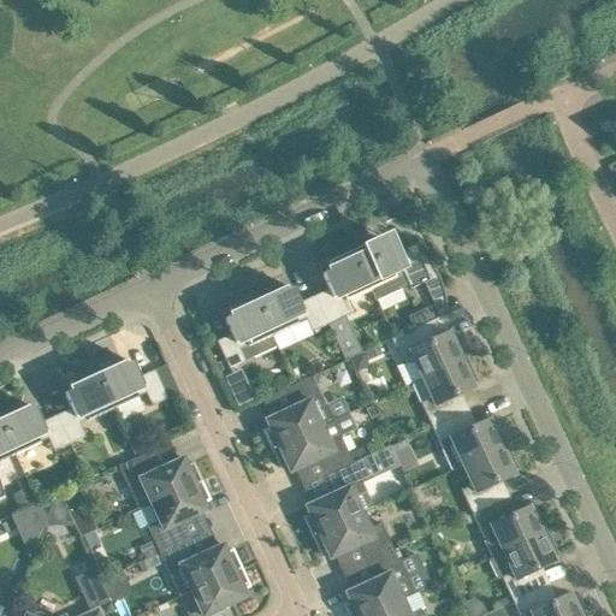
[(389,218),(386,231),(403,235),(406,220),(389,218)]
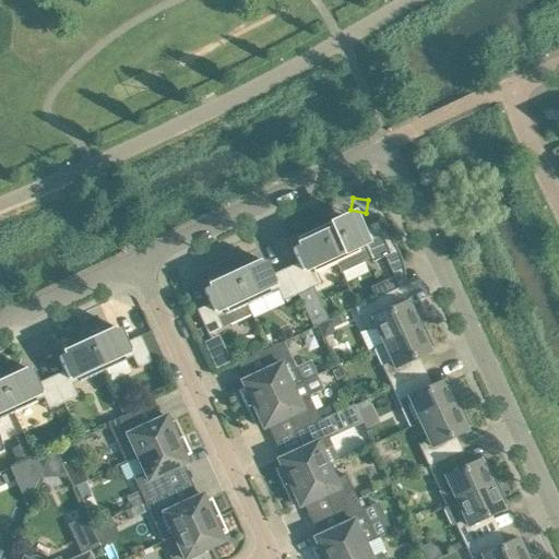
[(343,217),(320,227),(336,263),(341,273),(371,259),(372,262),(385,257),(400,288),(405,286),(405,282),(405,277),(405,273),(404,269),(403,262),(401,257),(399,251),(396,247),(394,244),(391,240),(388,235),(382,230),(381,232),(381,233),(380,233),(376,225),(360,232),(355,221),(346,225),(343,217)]
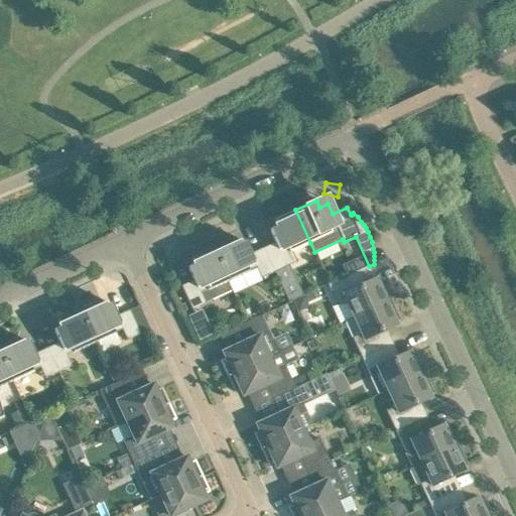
[(275,242),(263,248),(274,272),(275,272),(280,284),(289,302),(303,295),(289,265),(297,261),(292,251),(310,243),(295,210),(274,220),(277,227),(270,230),(275,242)]
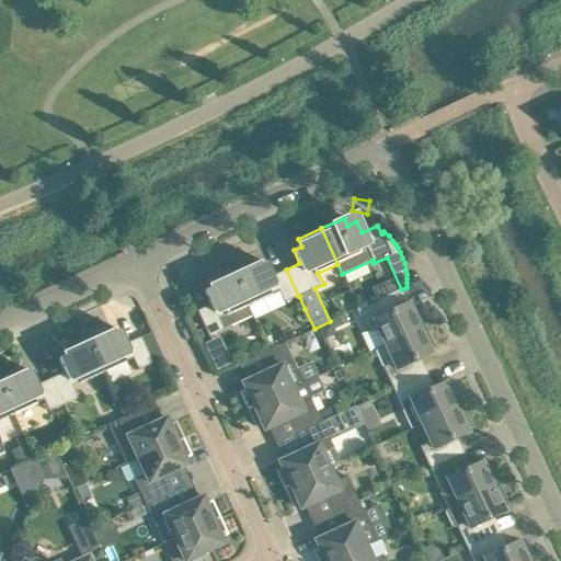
[(298,296),(286,270),(273,276),(266,263),(259,266),(255,259),(232,270),(249,306),(272,295),(271,294),(278,290),(284,302),(298,296)]
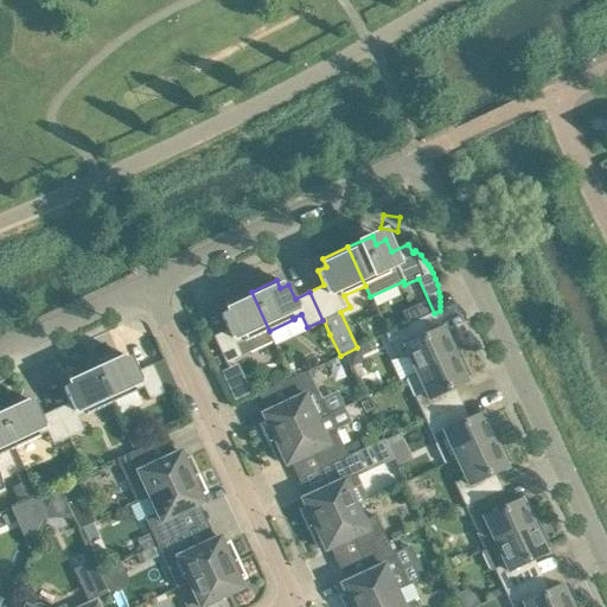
[(268,331),(269,331),(251,292),(227,304),(230,311),(221,315),(228,330),(213,337),(227,365),(242,357),(242,356),(274,342),(268,331)]
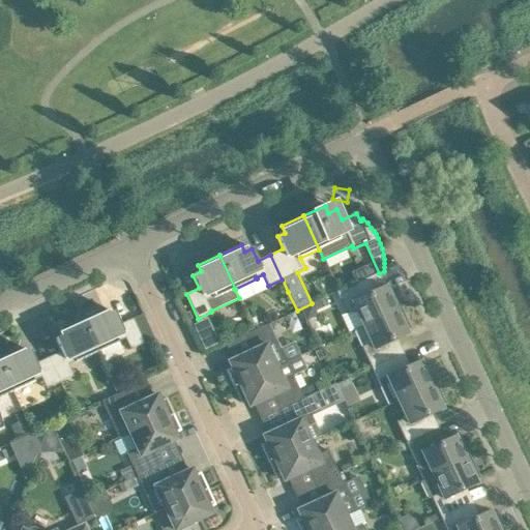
[(386,286),(367,295),(361,282),(336,292),(347,314),(356,312),(363,326),(401,308),(391,288),(388,290),(386,286)]
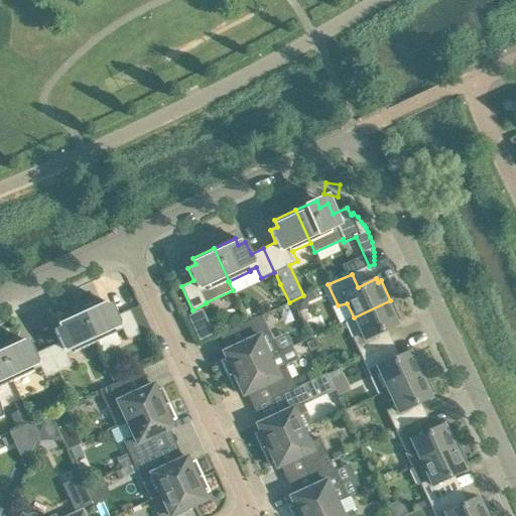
[(304,296),(293,300),(298,311),(309,306),(304,296)]
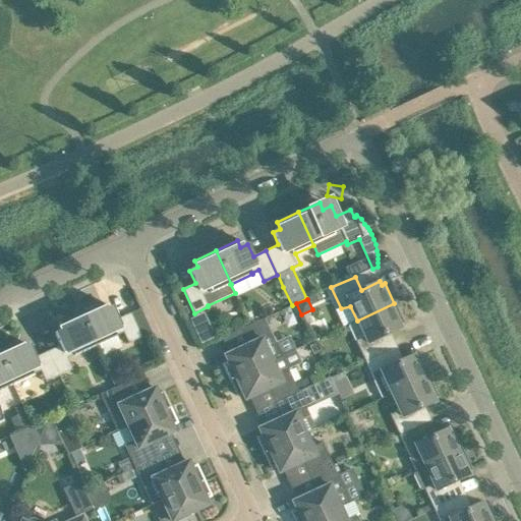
[(123,332),(128,344),(142,337),(130,313),(118,319),(113,306),(105,310),(102,303),(80,313),(96,346),(117,337),(116,335),(123,332)]
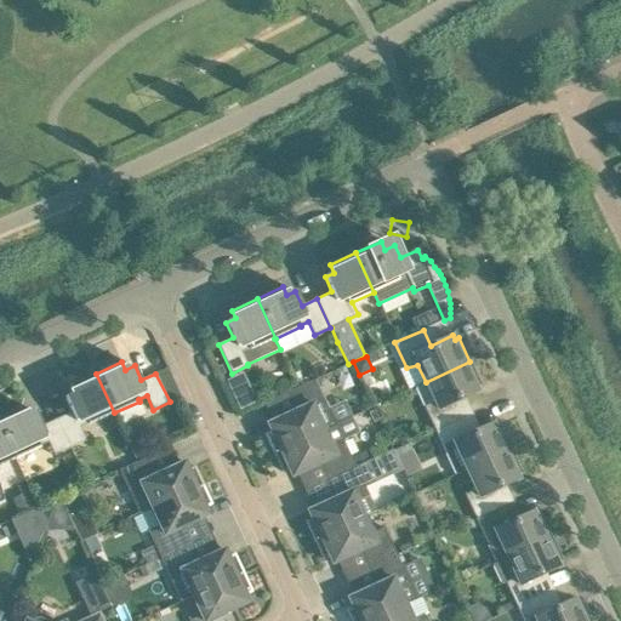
[(436,431),(463,417),(456,402),(479,392),(477,388),(480,386),(469,362),(426,382),(415,387),(423,406),(436,431)]
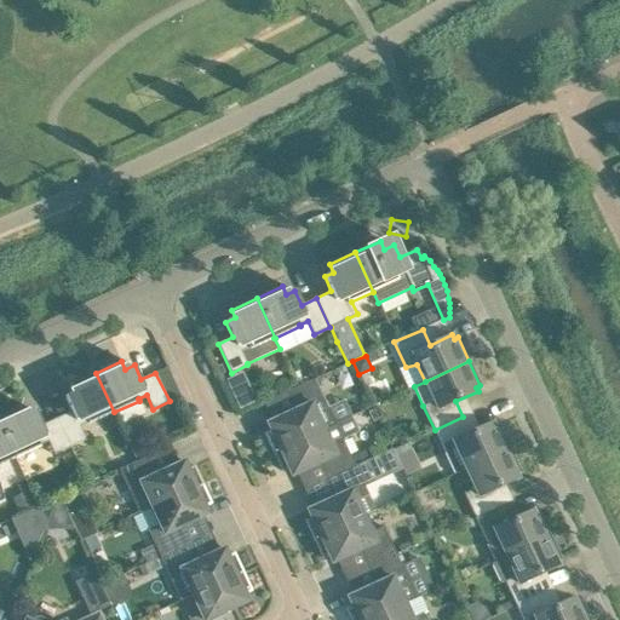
[(248,372),(231,377),(240,407),(257,402),(248,372)]
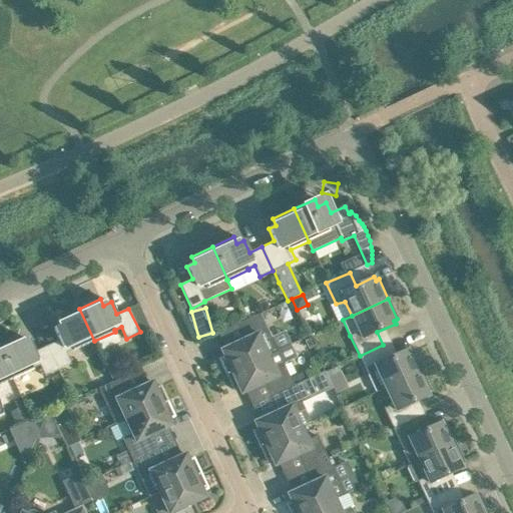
[(73,351),(94,341),(79,309),(58,318),(61,325),(54,329),(59,340),(47,346),(58,370),(71,364),(66,353),(73,350),(73,351)]
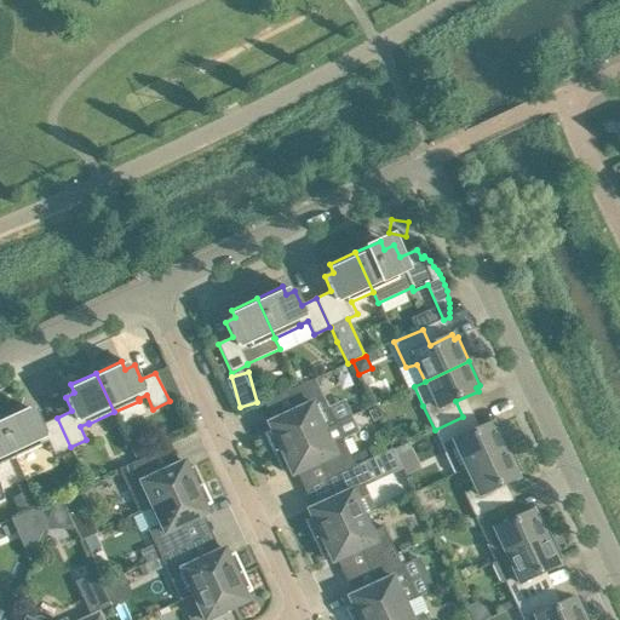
[(336,424),(328,407),(315,379),(286,392),(294,411),(268,424),(271,430),(264,434),(274,453),(336,424)]
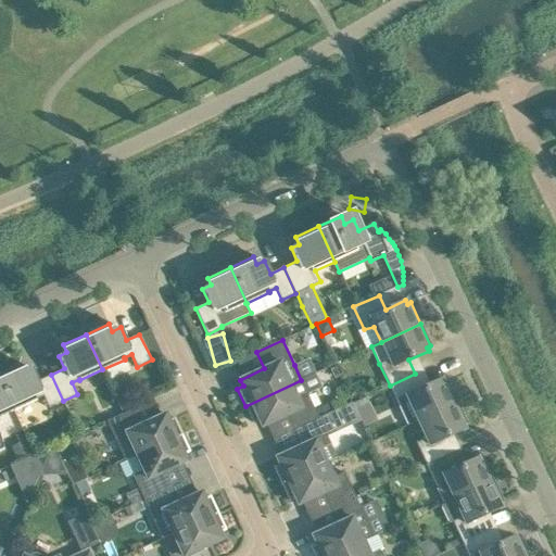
[(63,401),(51,375),(38,381),(32,368),(24,371),(20,365),(0,374),(0,380),(14,411),(37,400),(36,399),(42,395),(49,407),(63,401)]
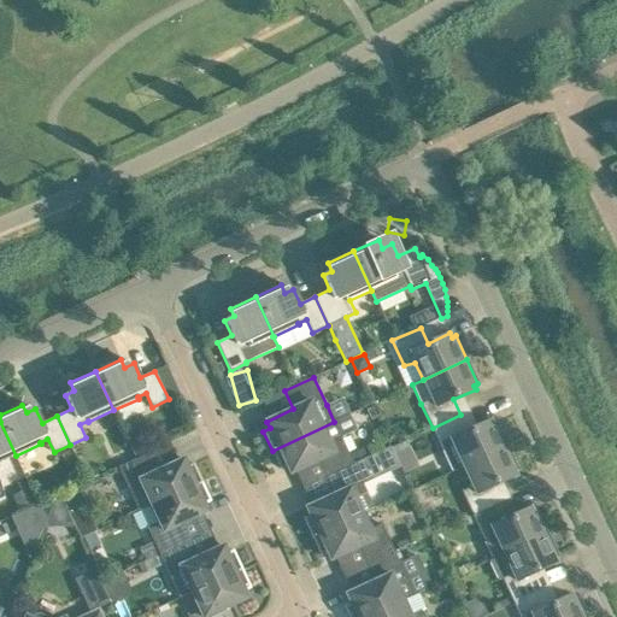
[(334,422),(272,451),(281,469),(287,466),(291,474),(317,460),(325,479),(354,465),(341,438),(357,430),(350,415),(334,422)]
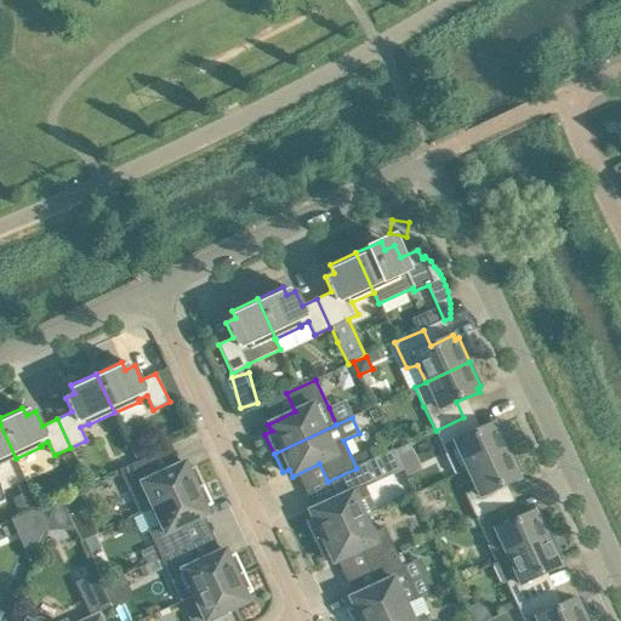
[(466,469),(511,449),(499,425),(495,427),(494,423),(471,433),(463,417),(436,431),(446,455),(455,476),(466,469)]
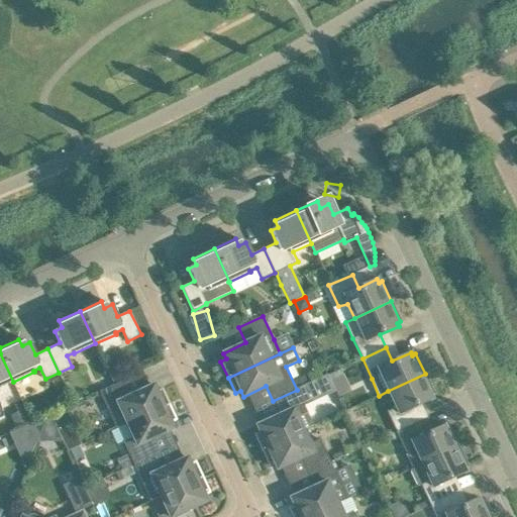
[(0,405),(0,387),(13,382),(0,353),(0,417),(3,417),(0,405)]
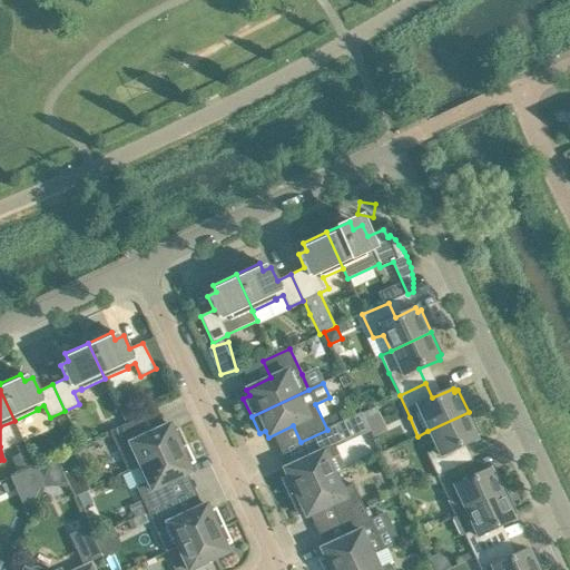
[(134,399),(117,406),(125,424),(137,419),(143,416),(134,399)]
